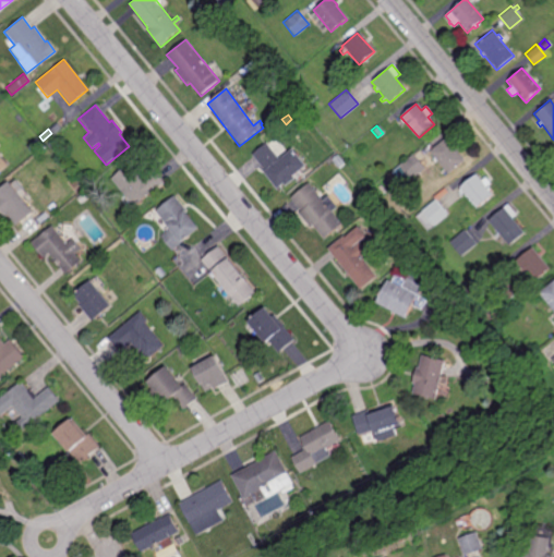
[(457,167),(458,168),(456,170),(456,169),(447,176),(436,162),(435,164),(432,160),(434,158),(429,152),(445,137),(465,161),(457,167)]
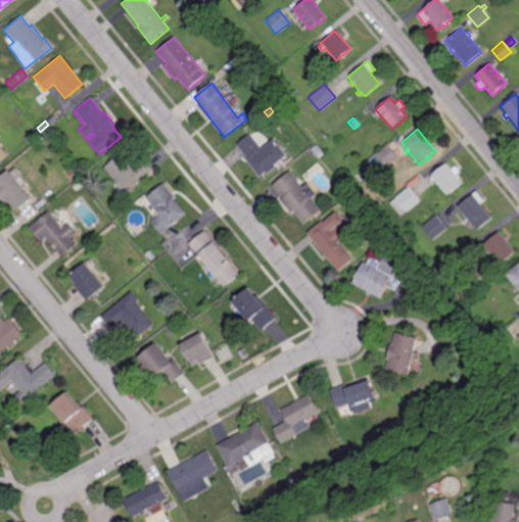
[(27,142),(22,136),(32,130),(36,135),(27,142)]
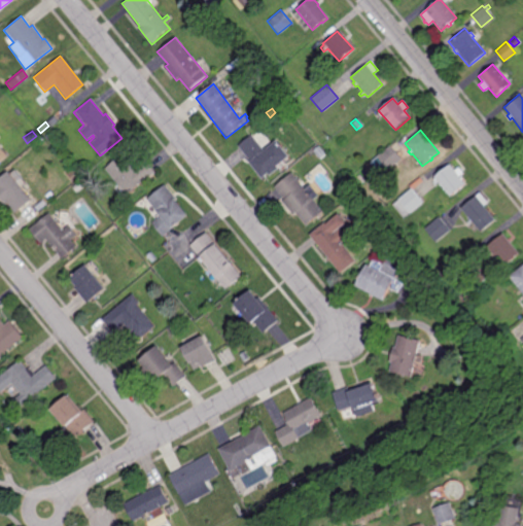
[(46,140),(43,136),(50,131),(53,134),(46,140)]
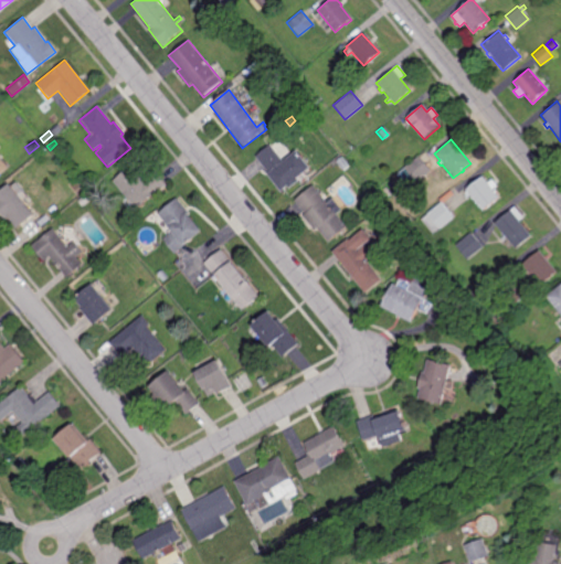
[(282,162),(295,152),(309,170),(298,178),(299,182),(288,191),(286,189),(279,193),(266,176),(267,174),(253,157),(268,145),(282,162)]
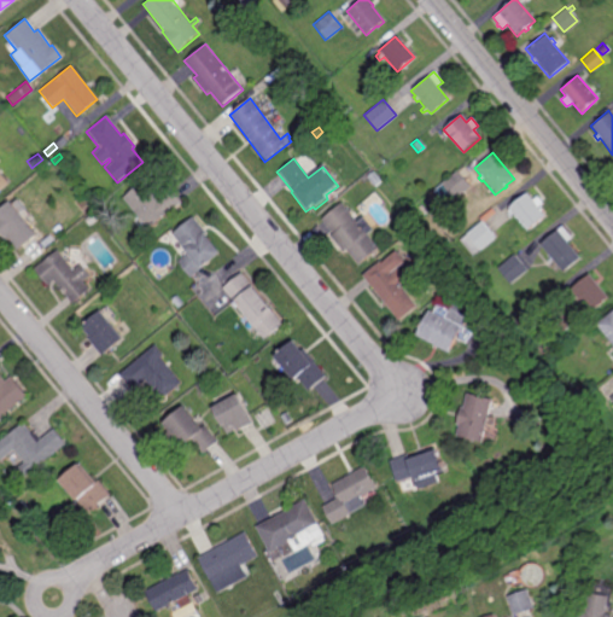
[(52,176),(46,169),(52,166),(57,173),(52,176)]
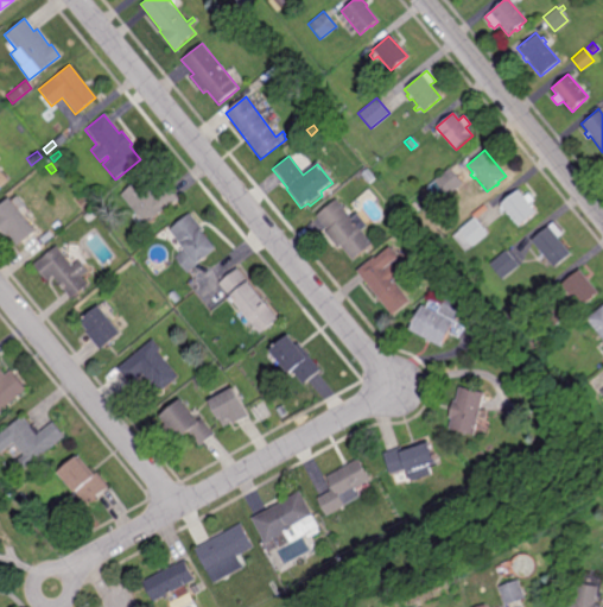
[(448,197),(433,181),(449,168),(462,184),(448,197)]
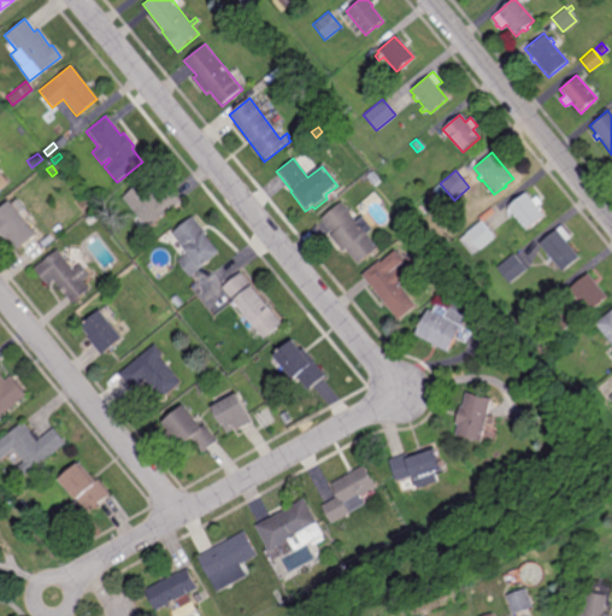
[(157,198),(169,188),(181,203),(154,226),(156,227),(153,228),(151,226),(147,229),(121,198),(142,180),(157,198)]
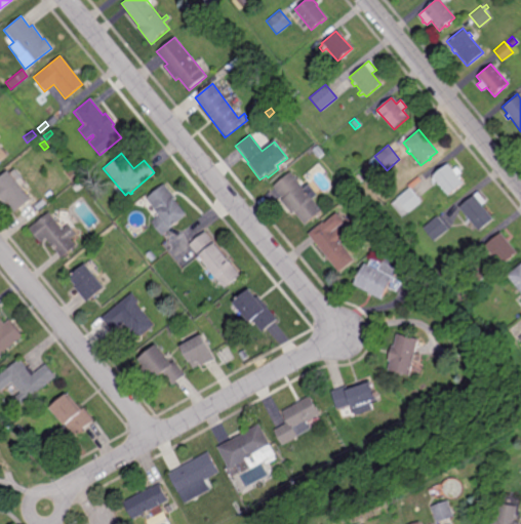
[(451,170),(456,167),(462,173),(457,177),(464,186),(447,198),(435,182),(433,183),(430,179),(432,177),(431,175),(446,163),(451,170)]
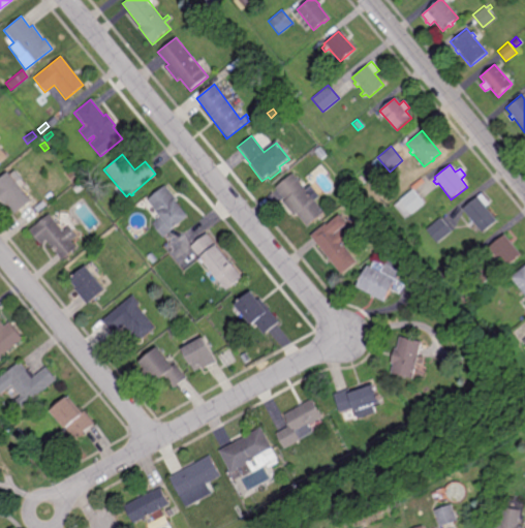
[(21,180),(16,184),(31,203),(14,216),(6,206),(4,208),(0,203),(0,179),(6,174),(8,176),(13,172),(21,180)]
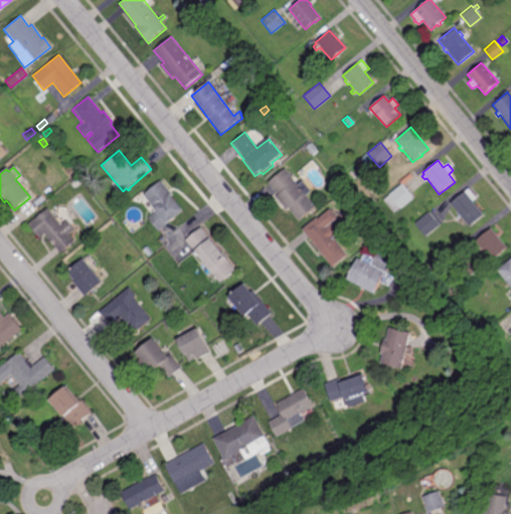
[(296,185),(301,181),(310,192),(305,196),(314,208),(298,221),(288,209),(286,211),(275,198),(278,196),(267,183),(284,169),(296,185)]
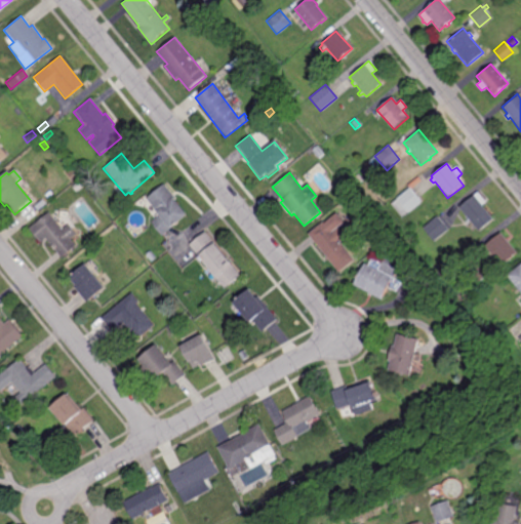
[(407,213),(396,199),(408,190),(405,186),(416,176),(421,180),(409,190),(419,203),(407,213)]
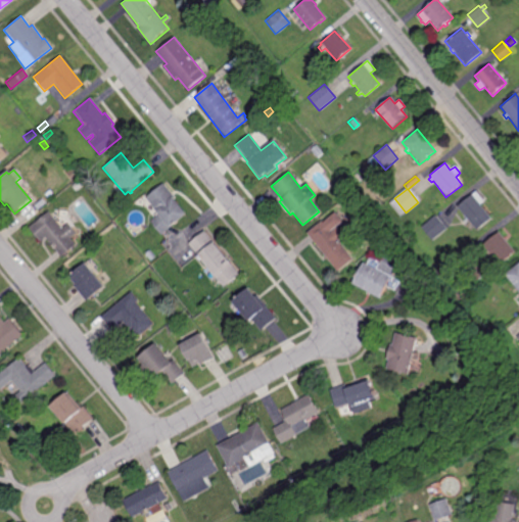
[(159,234),(147,220),(156,212),(144,199),(162,184),(176,199),(175,200),(185,212),(159,234)]
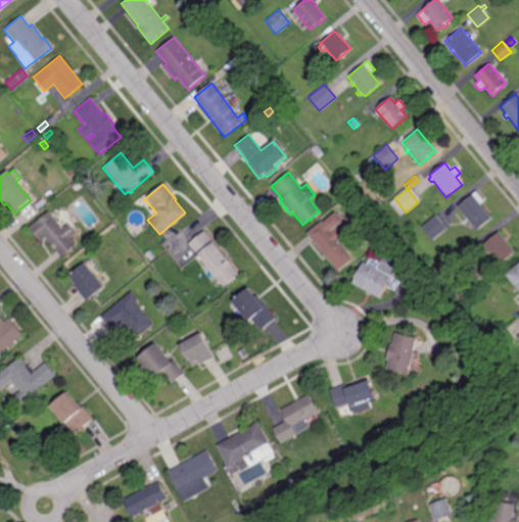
[(480,197),(481,195),(484,198),(483,200),(484,202),(482,204),(491,215),(476,227),(459,206),(476,192),(480,197)]
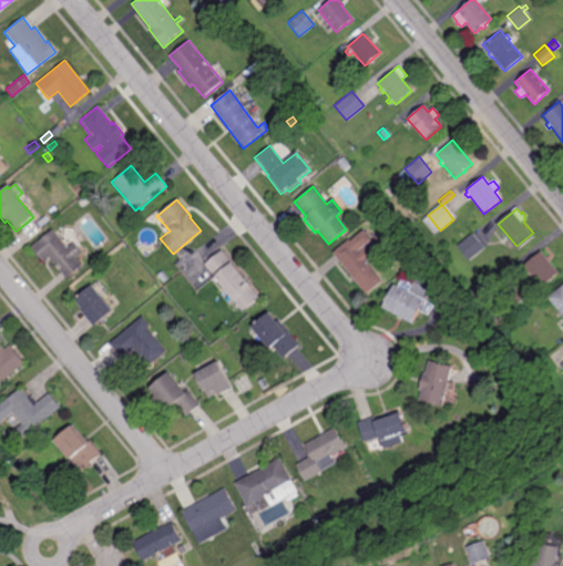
[(39,228),(34,223),(44,216),(48,222),(39,228)]
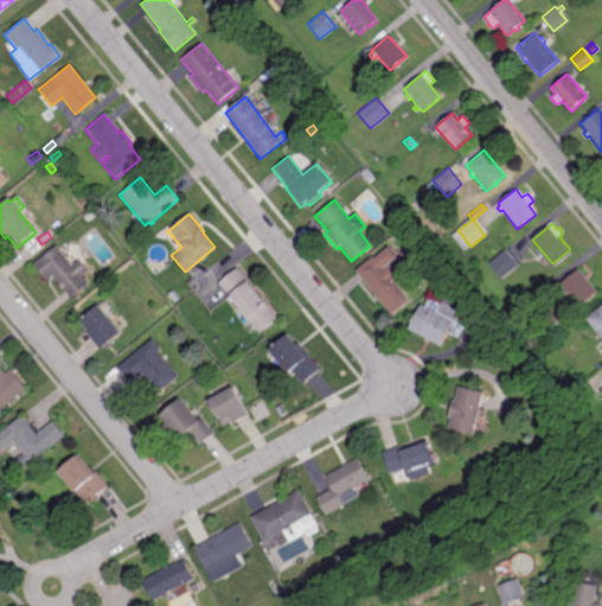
[(64,257),(65,256),(70,262),(77,256),(87,268),(79,274),(87,282),(69,295),(51,273),(44,278),(33,263),(55,247),(64,257)]
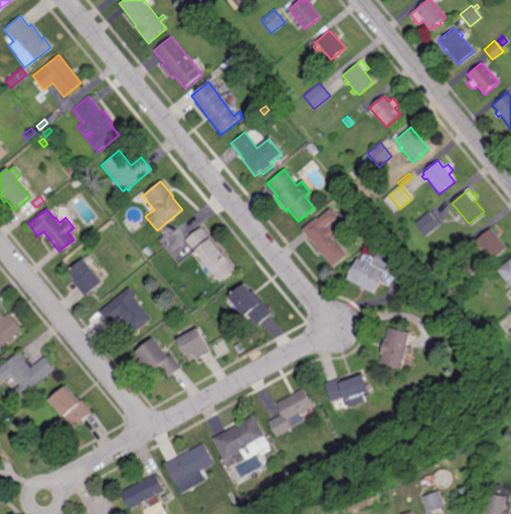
[(334,216),(339,212),(347,223),(332,234),(346,252),(332,265),(301,226),(317,213),(320,217),(329,209),(334,216)]
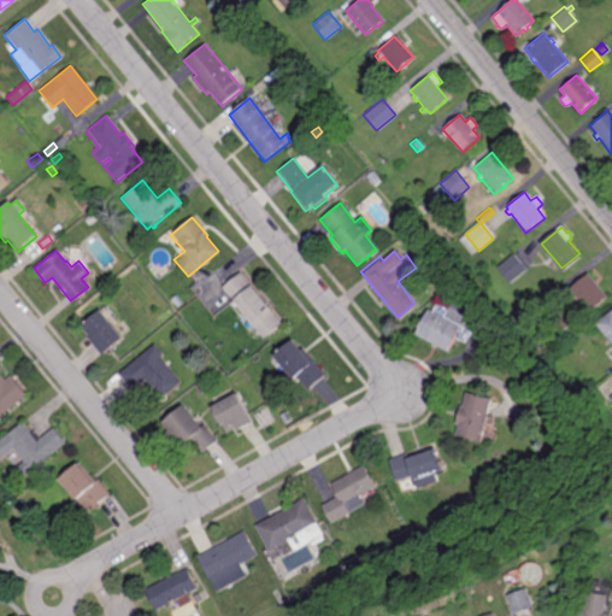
[(507,281),(495,267),(512,252),(525,267),(507,281)]
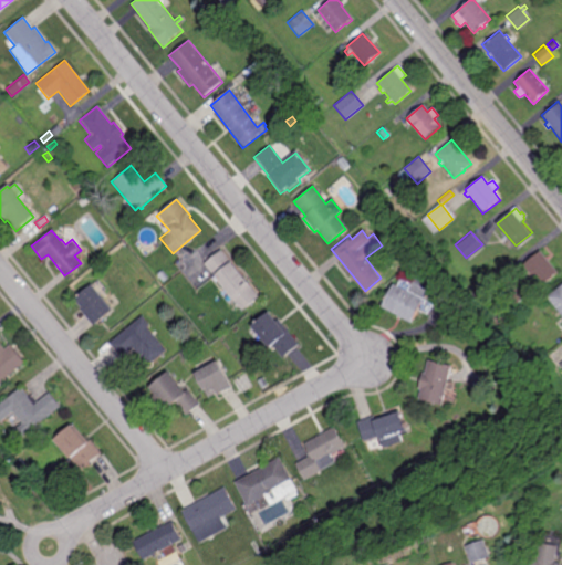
[(230,259),(231,259),(249,280),(248,281),(260,293),(242,309),(230,294),(230,293),(203,262),(219,247),(230,259)]
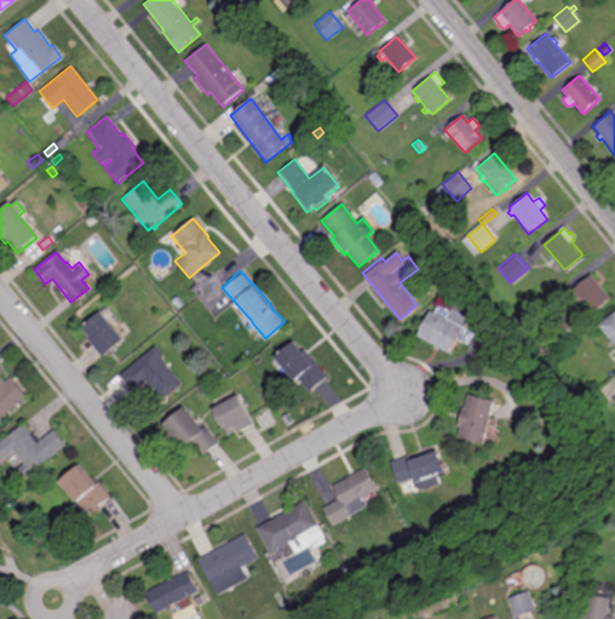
[(591,310),(572,286),(591,270),(610,294),(591,310)]
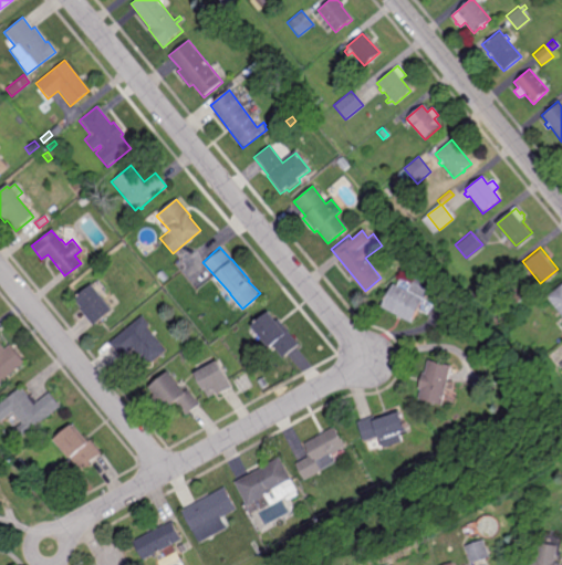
[(160,281),(155,273),(159,269),(166,276),(160,281)]
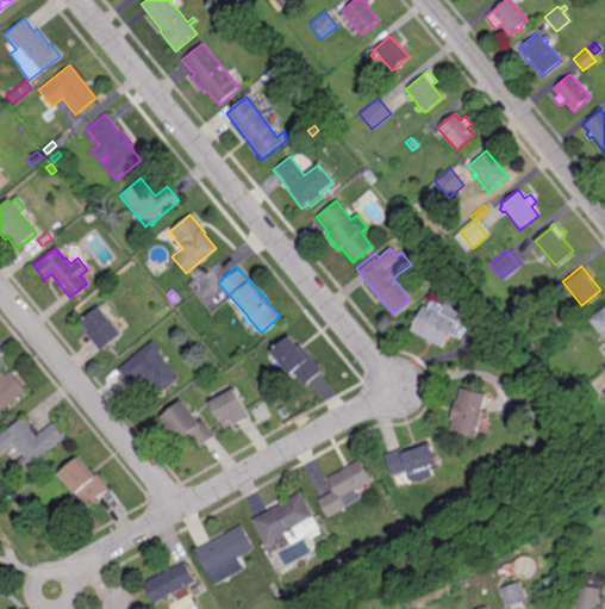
[(466,303),(441,347),(409,329),(424,303),(426,304),(431,296),(443,302),(448,292),(466,303)]
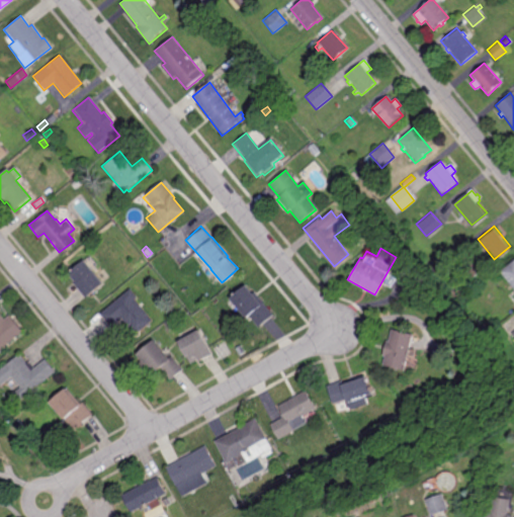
[(469,277),(459,263),(474,253),(484,267),(469,277)]
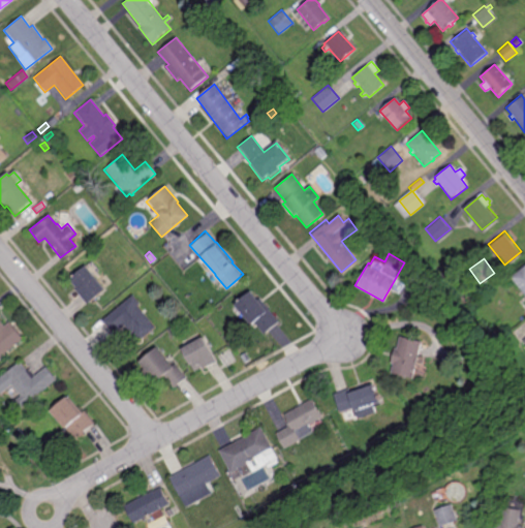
[(87,302),(75,287),(76,286),(68,276),(85,262),(104,286),(87,302)]
